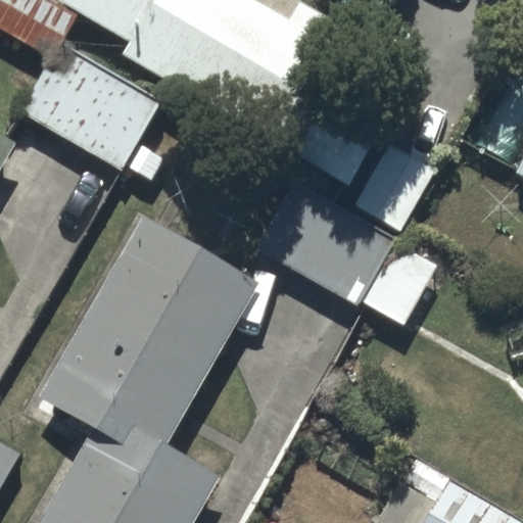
[(0,0),(0,32),(48,60),(19,107),(120,169),(123,163),(150,180),(163,156),(140,142),(164,101),(65,41),(81,16),(53,0),(0,0)]
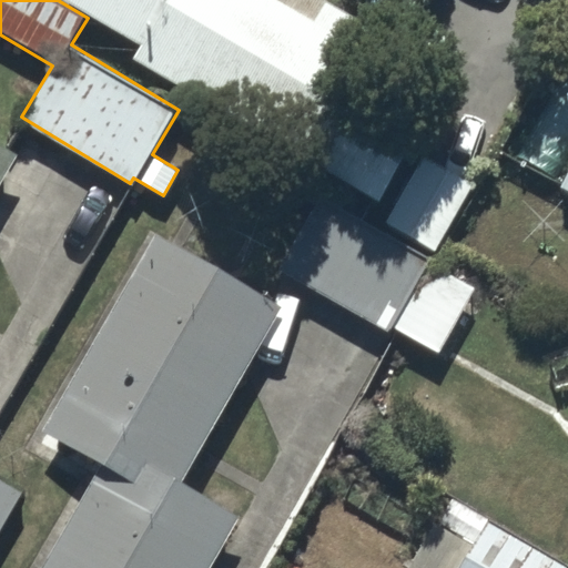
[(71,0),(140,41),(132,54),(376,201),(455,71),(330,0),(71,0)]
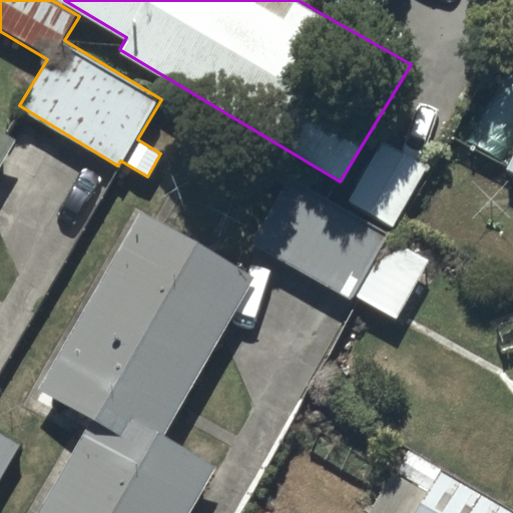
[(0,166),(18,137),(0,126),(0,166)]
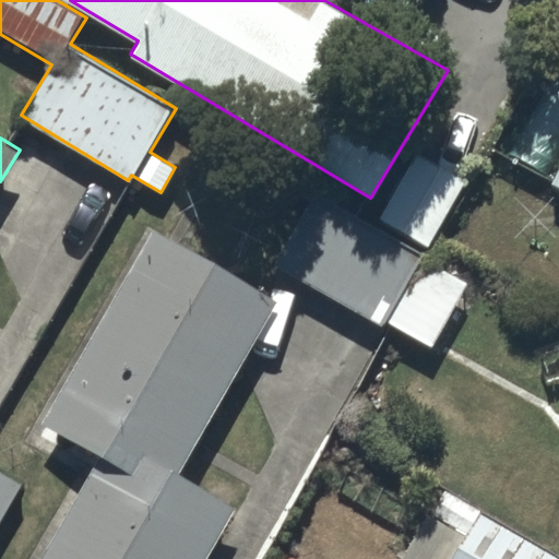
[(416,150),(378,214),(429,245),(467,180),(416,150)]
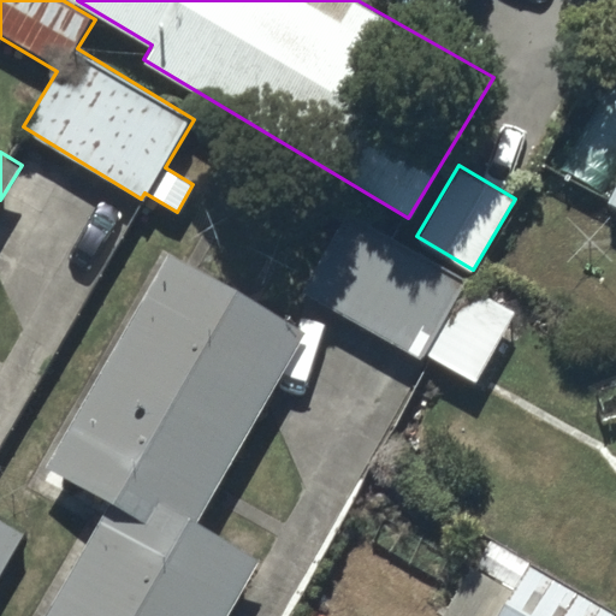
[(344,214),(302,289),(419,356),(422,351),(475,381),(514,313),(344,214)]
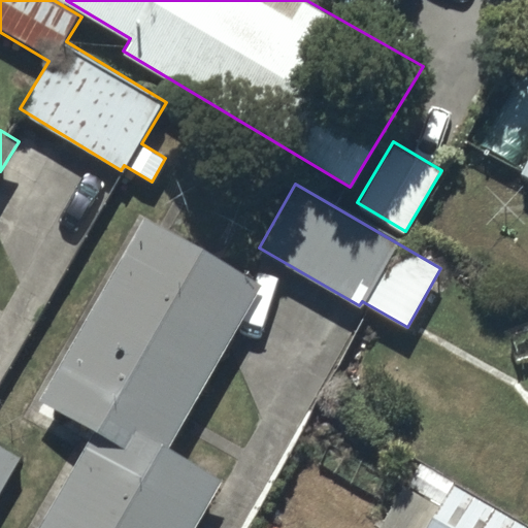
[(93,429),(35,527),(195,527),(222,481),(167,450),(262,283),(142,216),(39,399),(93,429)]
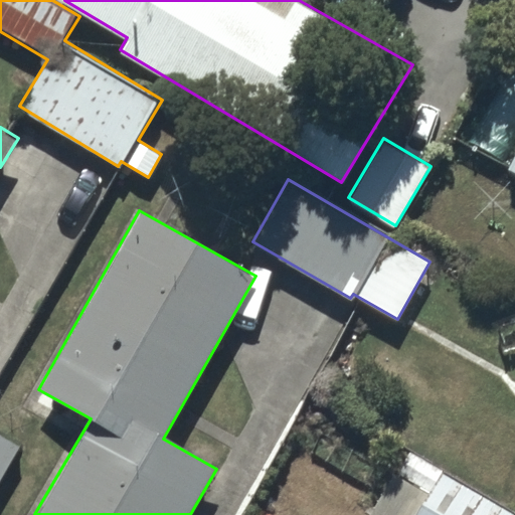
[(0,433),(0,482),(22,448),(0,433)]
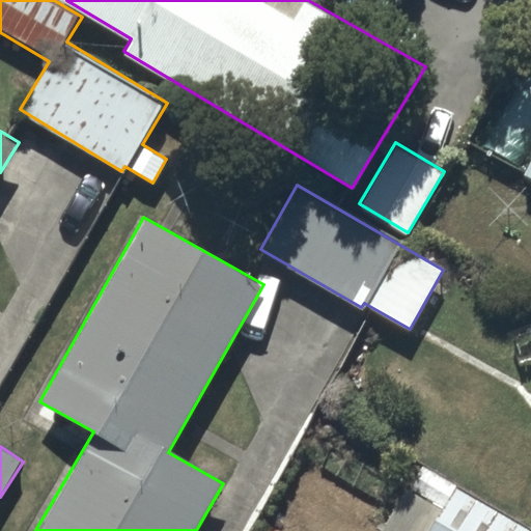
[(529,530),(530,529),(530,528),(422,463),(381,530),(529,530)]
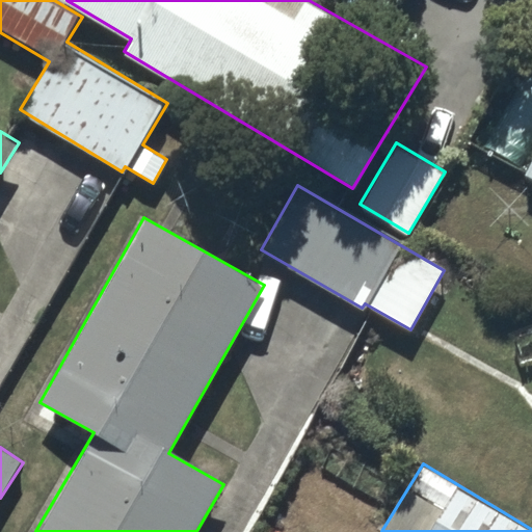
All buildings are outlined.
